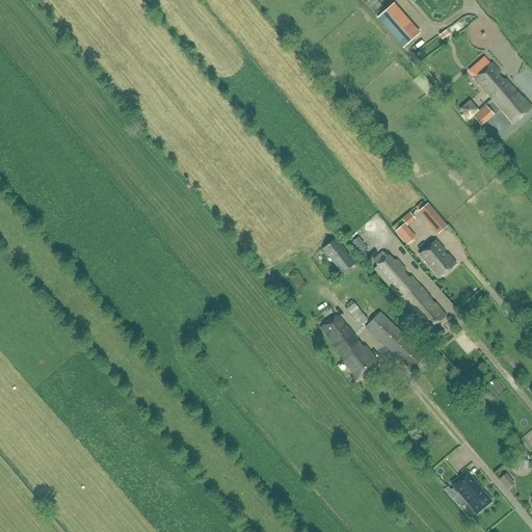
[(417,35),(391,6),(378,18),(404,47),(417,35)]
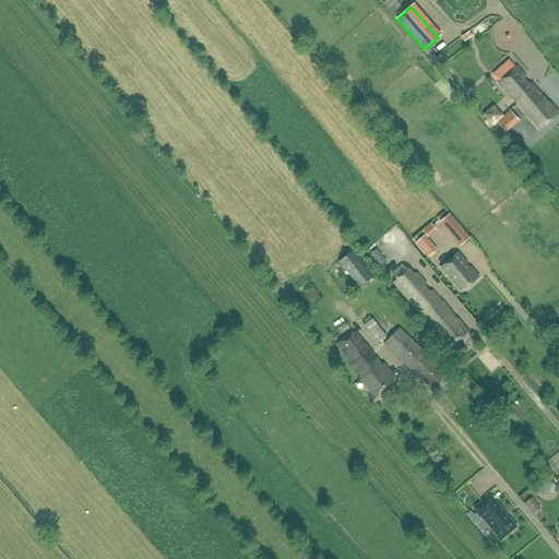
[(531,84),(528,84),(524,80),(525,75),(516,67),(515,68),(509,60),(492,74),(499,82),(499,83),(516,105),(535,88),(531,84)]
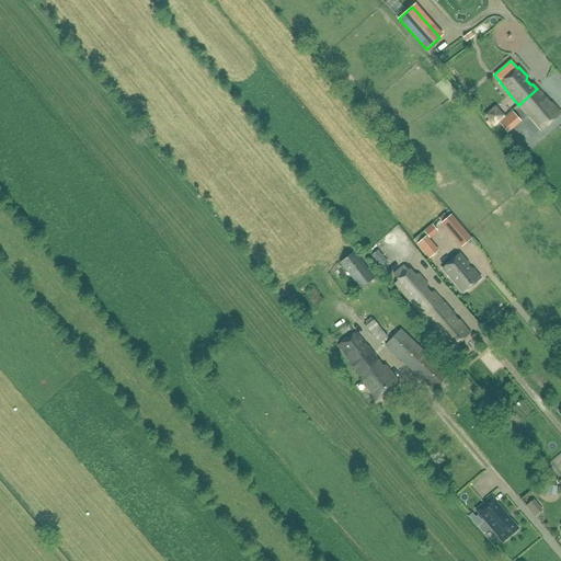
[(545,81),(554,90),(560,82),(560,78),(554,71),(545,81)]
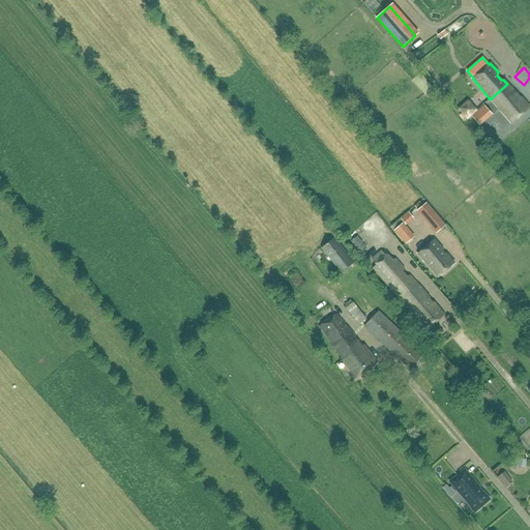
[(412,80),(427,96),(434,89),(420,74),(412,80)]
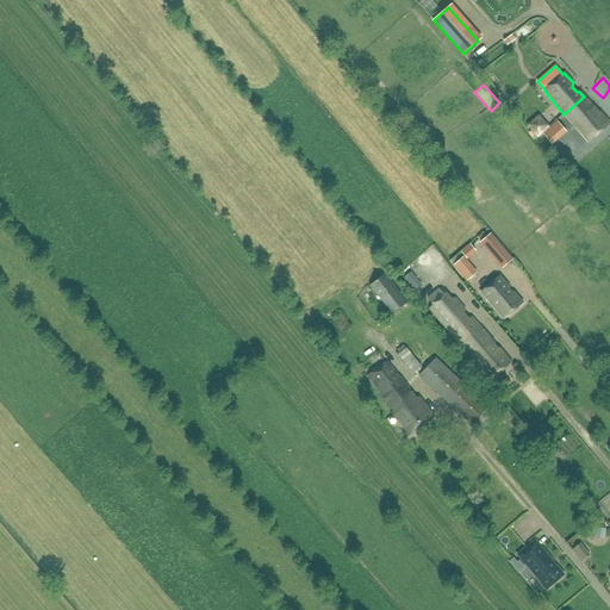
[(587,142),(609,124),(598,112),(584,97),(564,114),(587,142)]
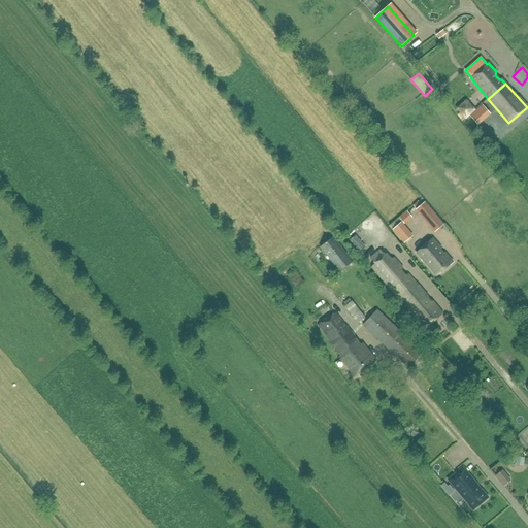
[(476,128),(491,116),(483,106),(468,118),(476,128)]
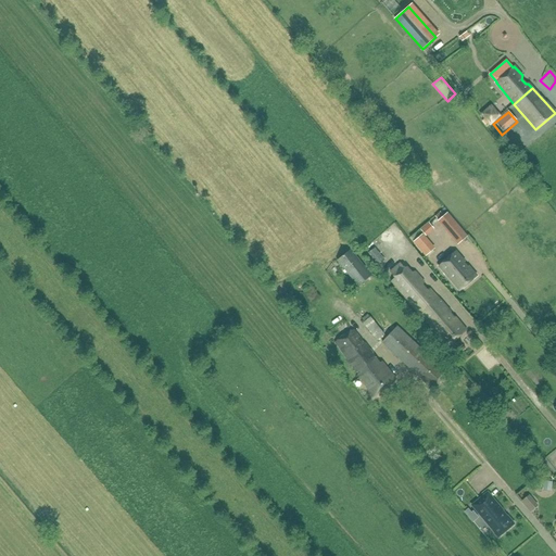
[(459,242),(468,236),(447,212),(439,218),(459,242)]
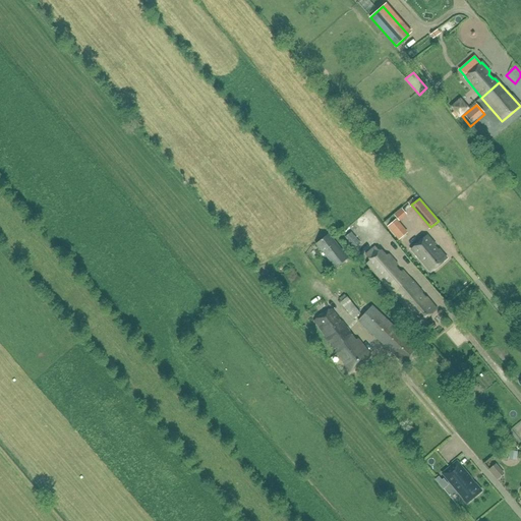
[(396,219),(387,227),(399,240),(408,232),(396,219)]
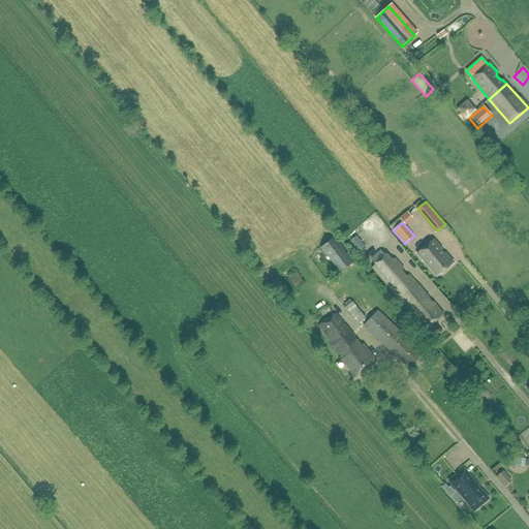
[(350,241),(360,252),(366,247),(356,236),(350,241)]
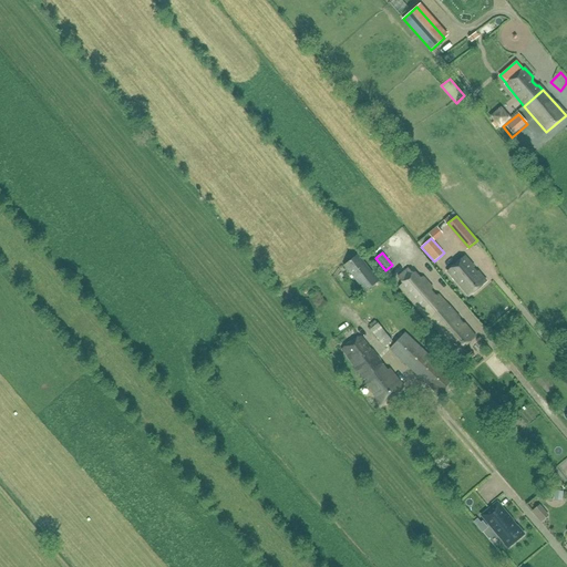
[(364,292),(379,281),(357,255),(343,266),(364,292)]
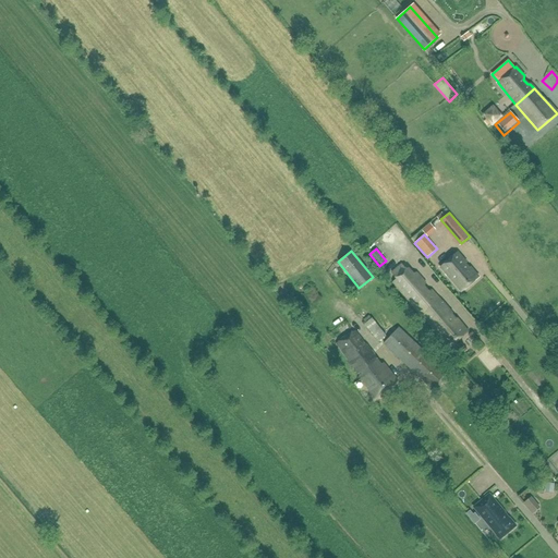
[(461,291),(477,278),(464,264),(466,262),(458,252),(444,264),(440,268),(461,291)]
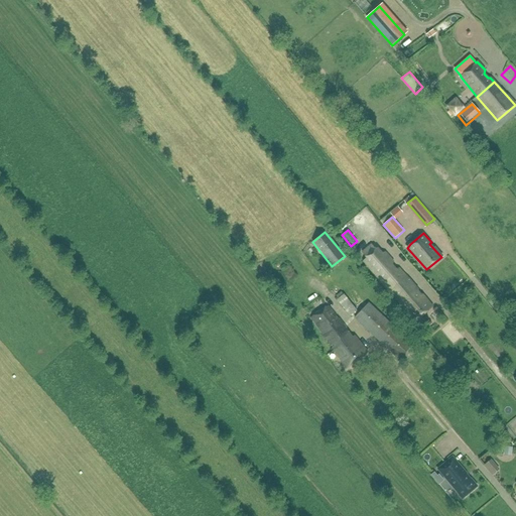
[(376,251),(371,245),(363,252),(367,257),(363,261),(415,321),(432,306),(422,295),(421,295),(417,289),(417,288),(412,282),(411,282),(399,268),(396,269),(391,264),(393,261),(385,252),(382,254),(378,249),(376,251)]
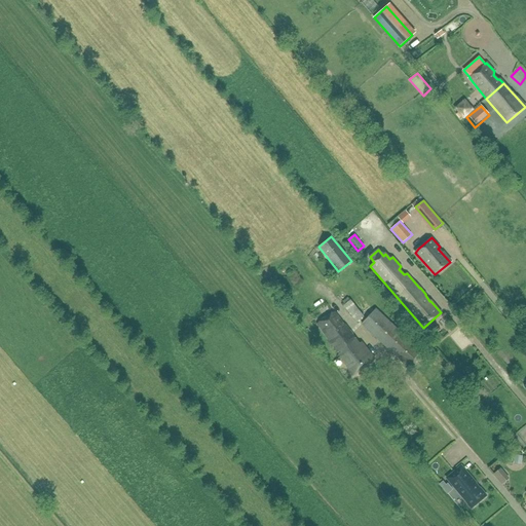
[(357,322),(364,316),(350,299),(343,305),(357,322)]
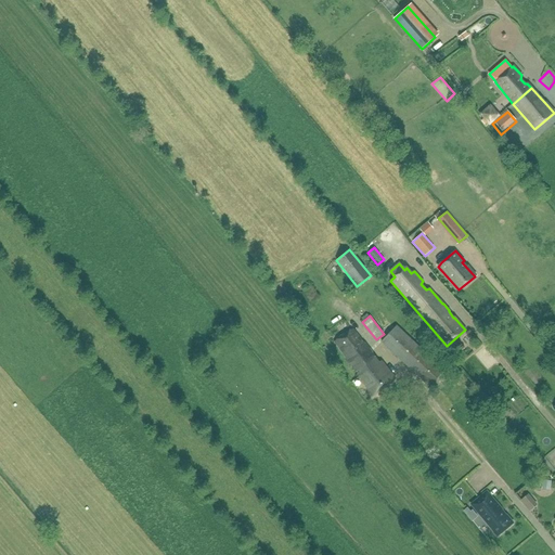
[(344,321),(338,324),(344,332),(349,328),(344,321)]
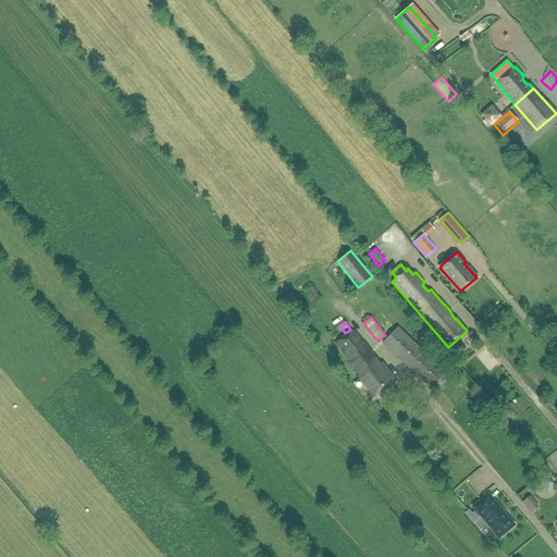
[(430,388),(445,372),(397,326),(382,343),(430,388)]
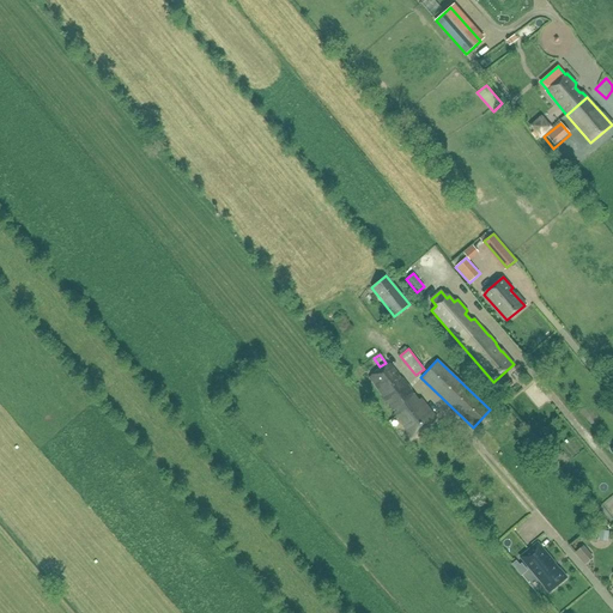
[(418,400),(413,394),(413,393),(410,388),(390,365),(370,377),(408,434),(412,437),(436,419),(422,399),(418,400)]
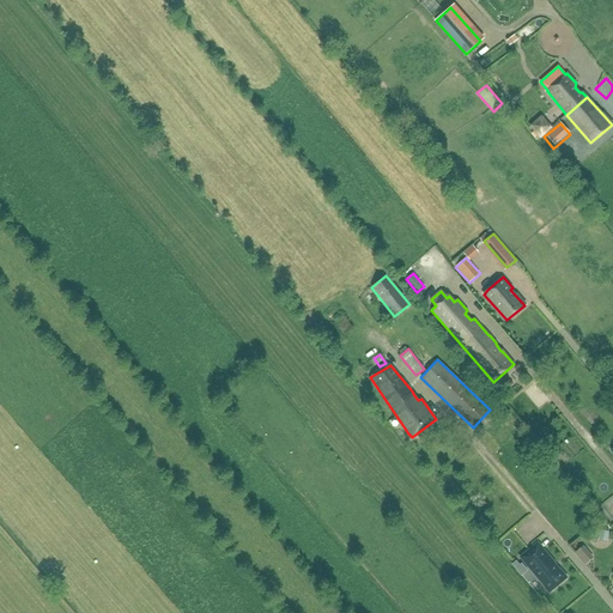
[(584,408),(580,413),(593,429),(599,424),(584,408)]
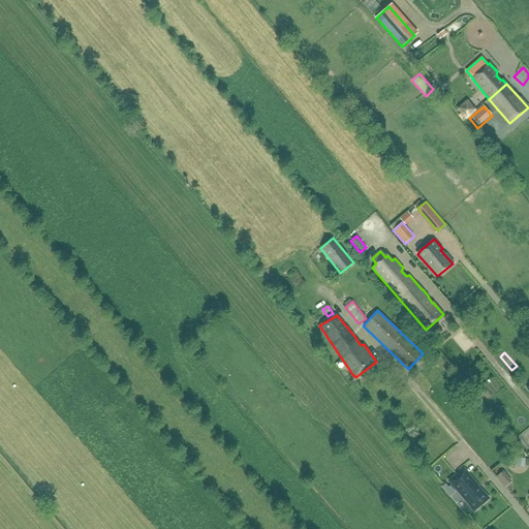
[(517,458),(517,467),(524,467),(525,458),(517,458)]
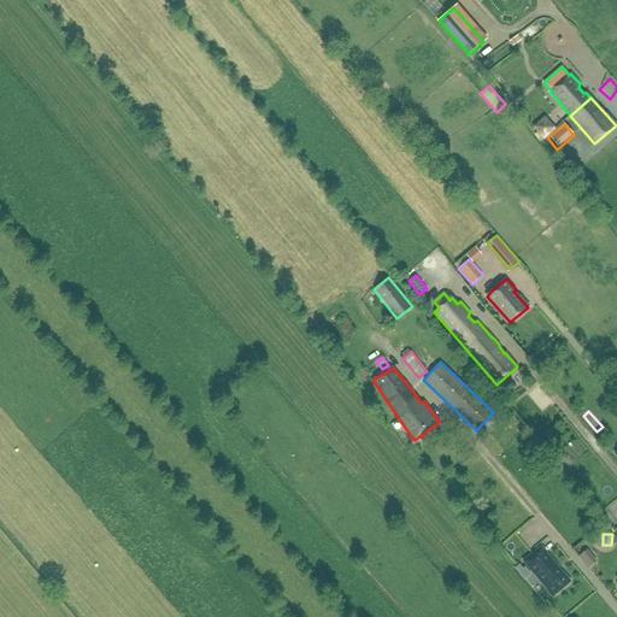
[(541,546),(540,547),(536,550),(523,560),(553,597),(570,581),(563,573),(560,575),(556,569),(558,566),(547,553),(541,547),(541,546)]
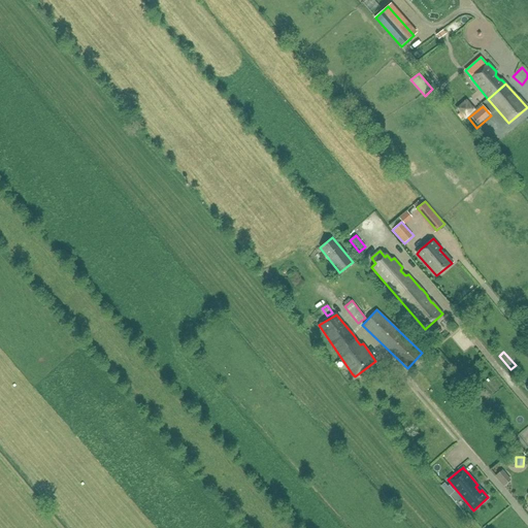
[(494,477),(502,488),(509,482),(501,471),(494,477)]
